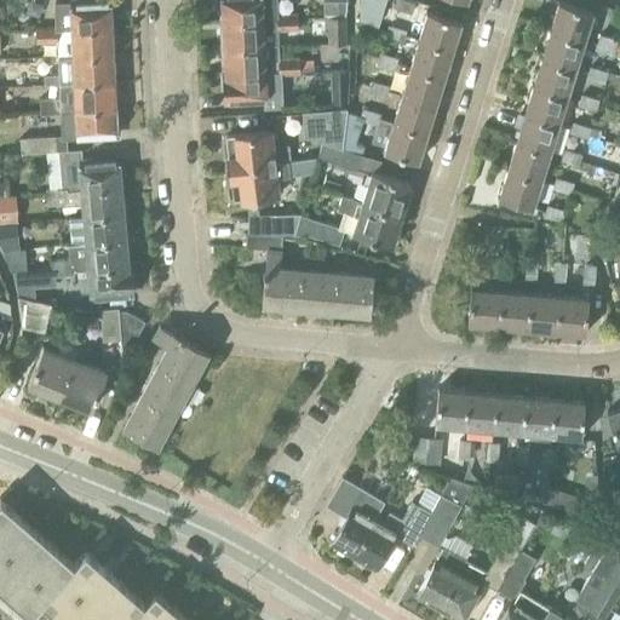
[(110,12),(109,0),(107,0),(63,3),(63,16),(70,16),(70,29),(112,28),(110,24),(113,22),(113,15),(110,12)]
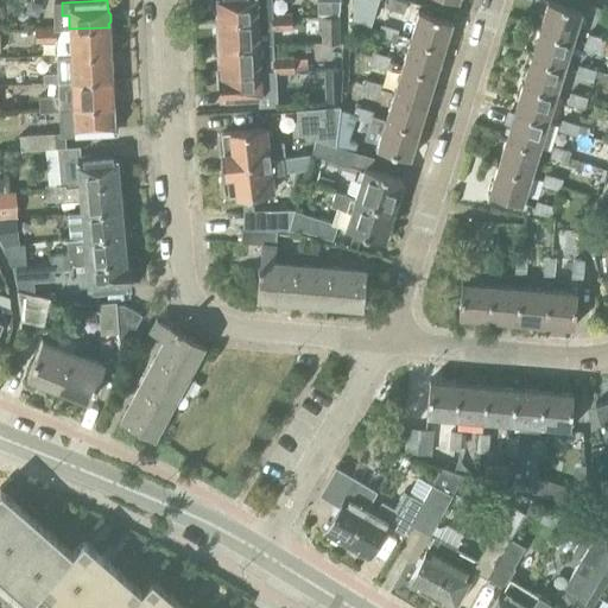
[(219,19),(273,18),(272,16),(272,0),(216,0),(217,6),(215,7),(215,16),(219,17),(219,19)]
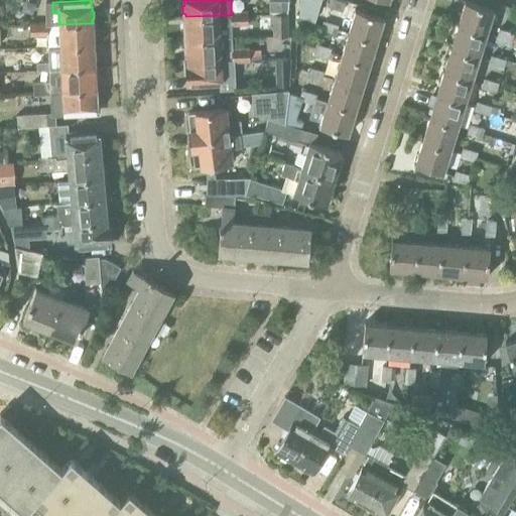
[(288,0),(269,0),(269,14),(273,14),(287,13),(288,0)]
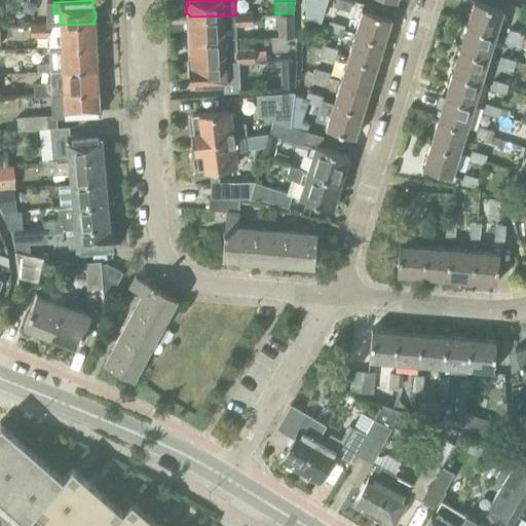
[(352,1),(347,0),(336,0),(334,7),(349,11),(352,1)]
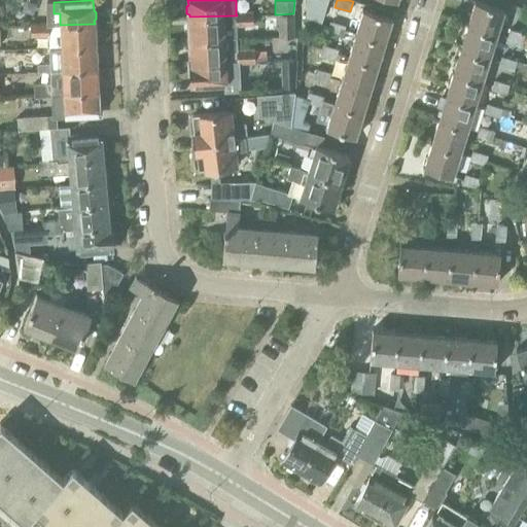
[(473,2),(466,26),(496,35),(503,11),(473,2)]
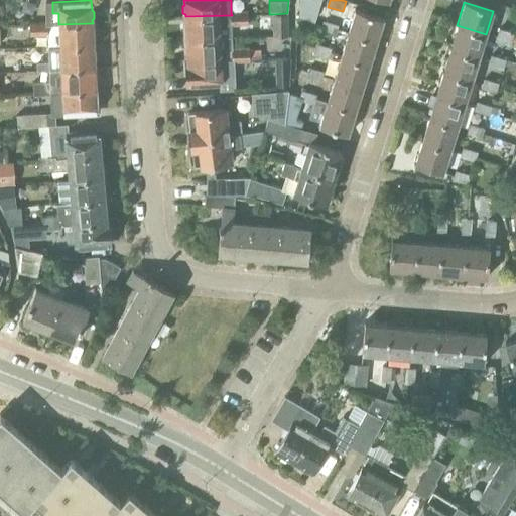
[(347,32),(376,41),(383,18),(354,9),(347,32)]
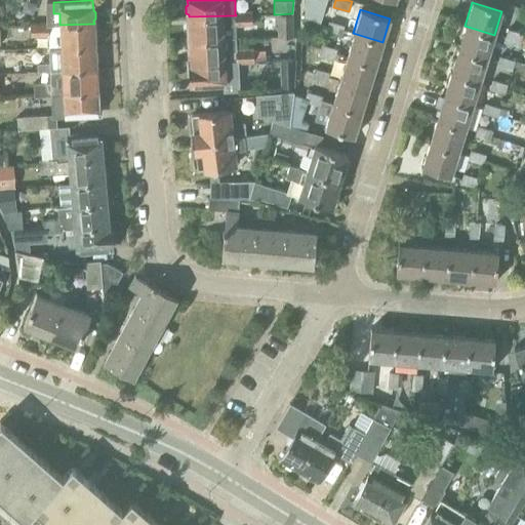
[(243,26),(243,12),(235,13),(236,15),(189,16),(189,28),(187,30),(187,36),(190,38),(190,40),(236,38),(235,27),(243,26)]
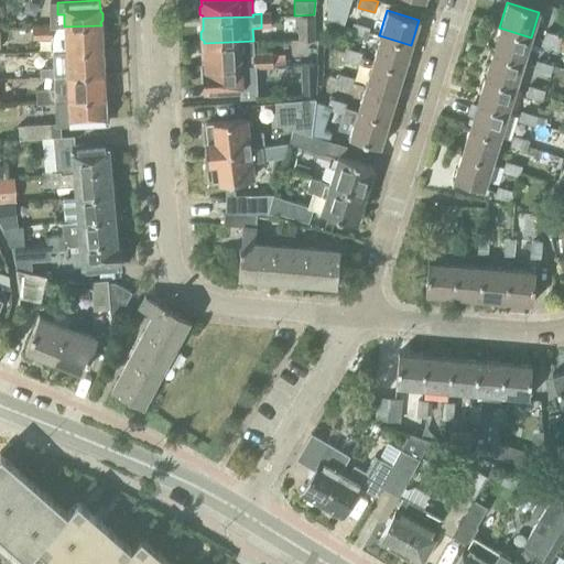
[(270,13),(261,13),(261,28),(271,28),(270,13)]
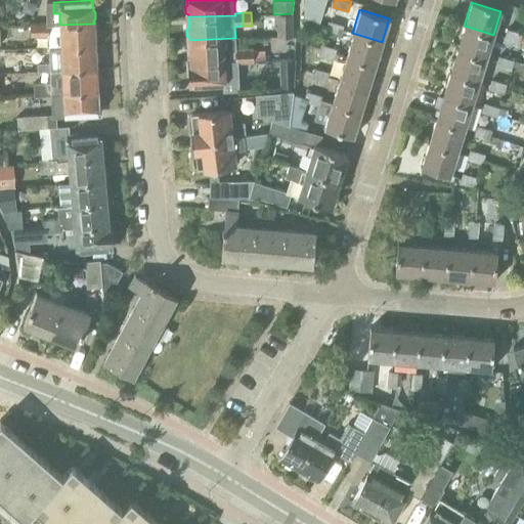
[(293,13),(292,13),(277,14),(277,37),(293,37),(293,13)]
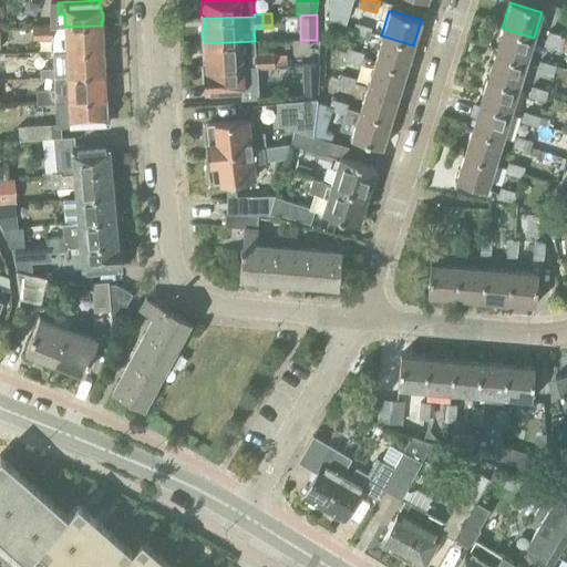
[(369,38),(372,28),(356,22),(352,33),(369,38)]
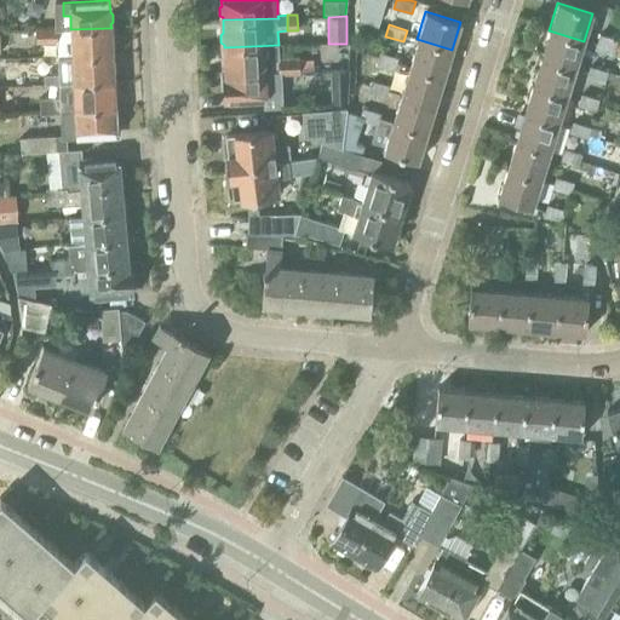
[(35,27),(36,44),(47,42),(46,27),(35,27)]
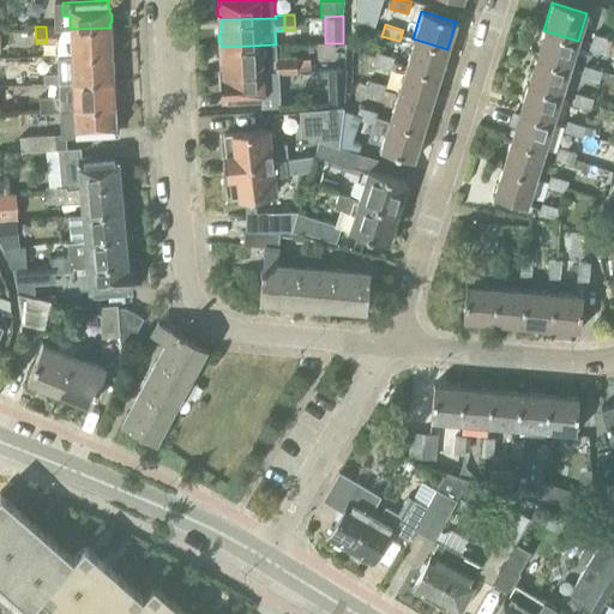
[(110,28),(70,29),(56,30),(55,26),(46,26),(47,42),(56,42),(56,56),(72,55),(112,53),(112,50),(114,48),(113,41),(110,40),(110,28)]
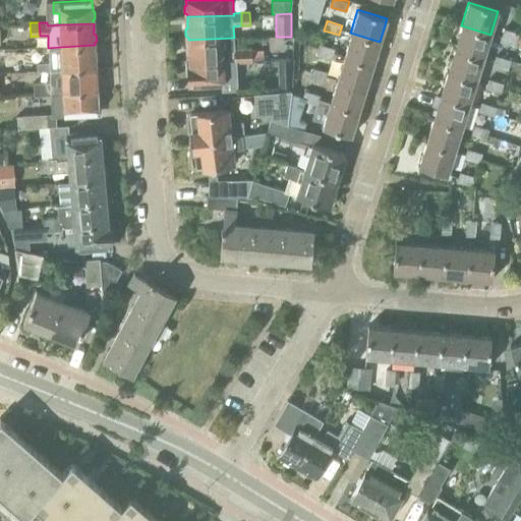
[(461,25),(454,49),(483,58),(490,35),(461,25)]
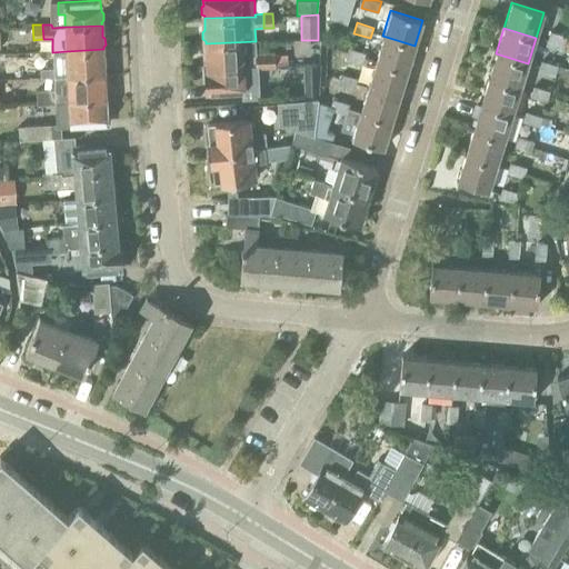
[(568,35),(551,30),(547,43),(563,49),(568,35)]
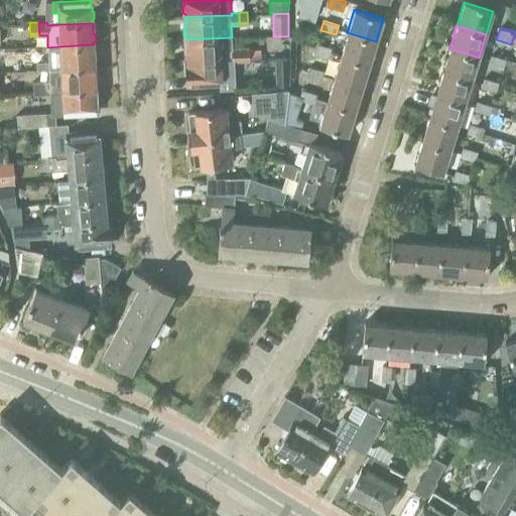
[(347,32),(340,55),(369,65),(376,41),(347,32)]
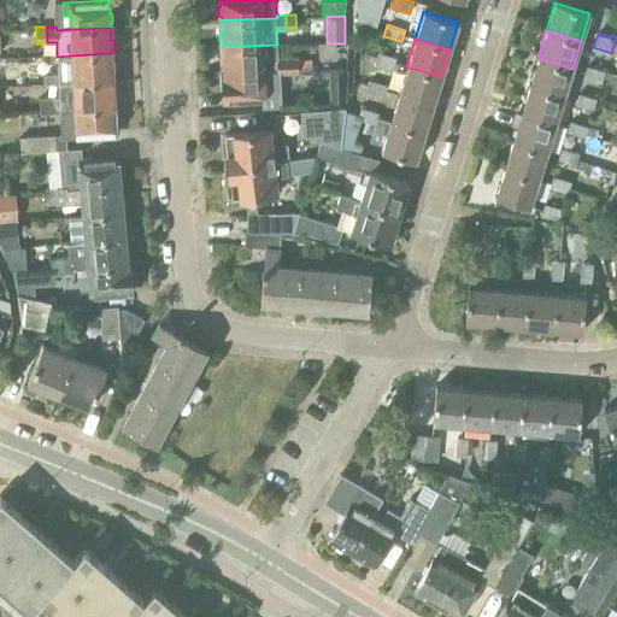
[(277,71),(277,74),(280,74),(280,75),(299,74),(299,57),(282,58),(282,46),(277,46),(277,45),(223,47),(223,50),(221,52),(221,59),(223,62),(224,72),(222,72),(223,76),(277,71)]
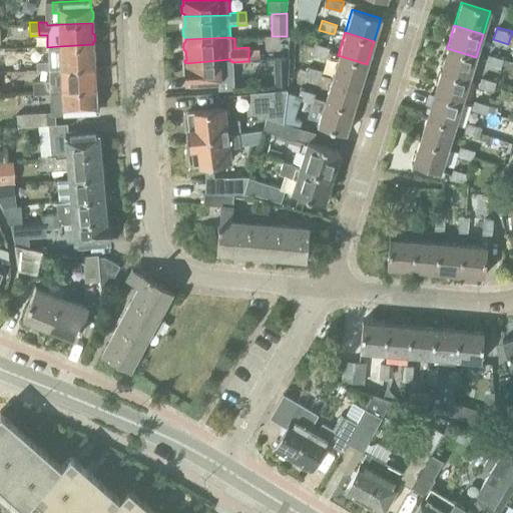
[(93,47),(93,44),(60,46),(60,56),(49,57),(49,56),(25,57),(26,71),(61,69),(61,68),(94,66),(93,56),(95,55),(95,48),(93,47)]
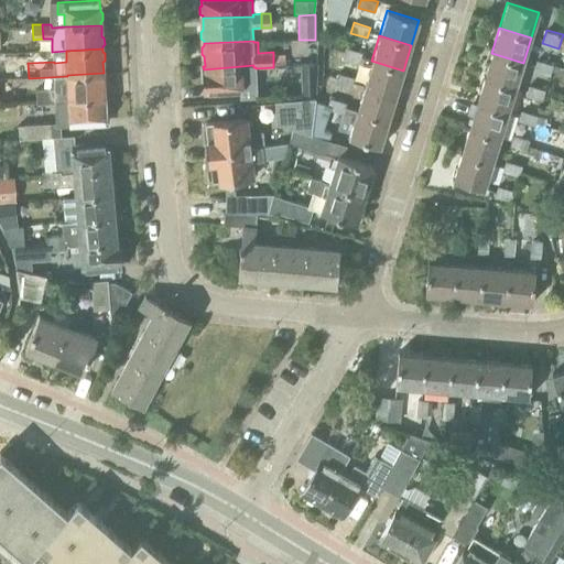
[(360,63),(362,53),(346,49),(344,58),(360,63)]
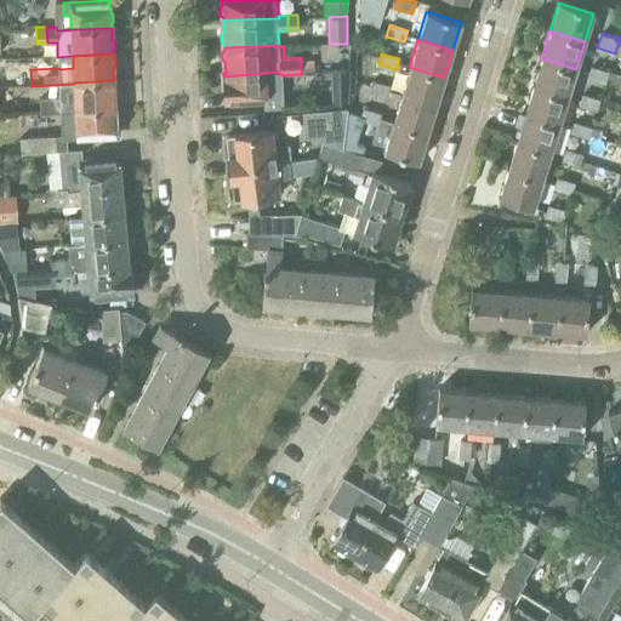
[(541,58),(533,86),(568,97),(576,69),(541,58)]
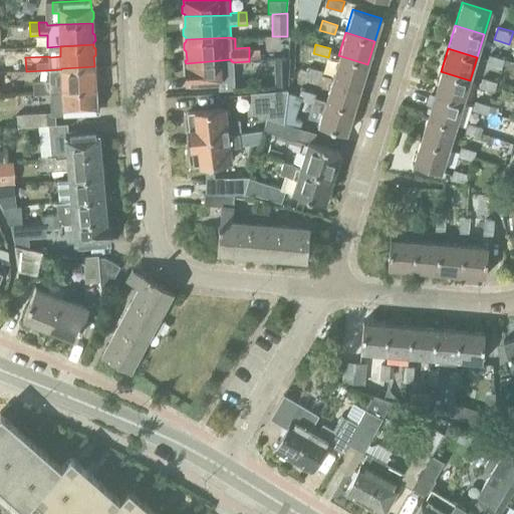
[(260,49),(249,49),(249,59),(260,58),(260,49)]
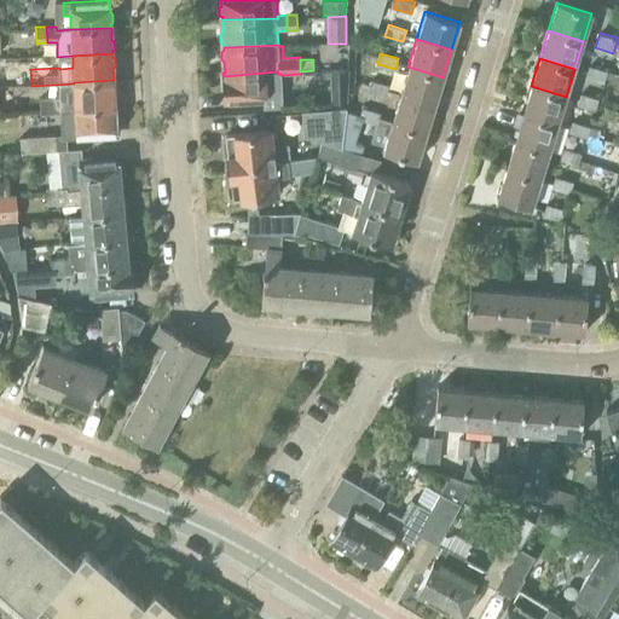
[(605,80),(608,69),(590,63),(586,75),(605,80)]
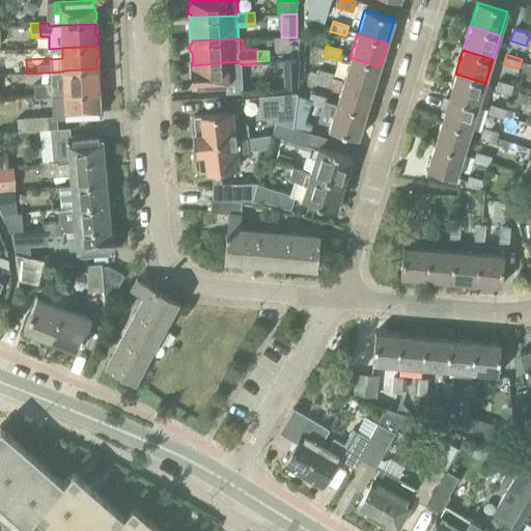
[(350,57),(342,81),(372,90),(380,66),(350,57)]
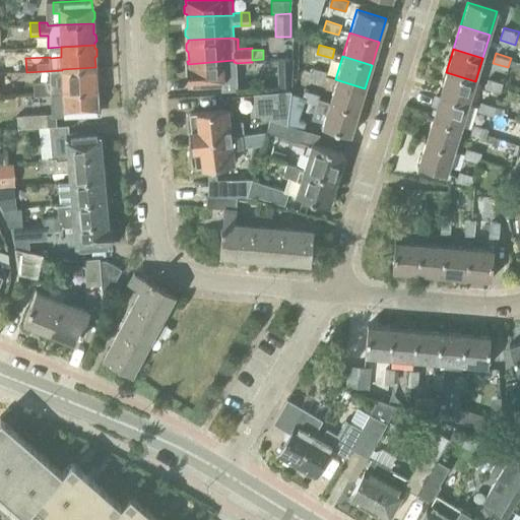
[(278,86),(290,86),(291,59),(277,59),(278,86)]
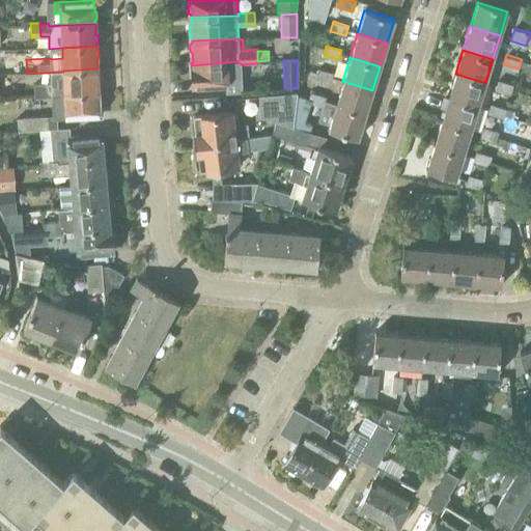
[(192,65),(189,67),(190,74),(192,76),(193,87),(212,86),(213,89),(225,88),(225,93),(243,92),(241,64),(241,63),(239,63),(239,61),(192,65)]
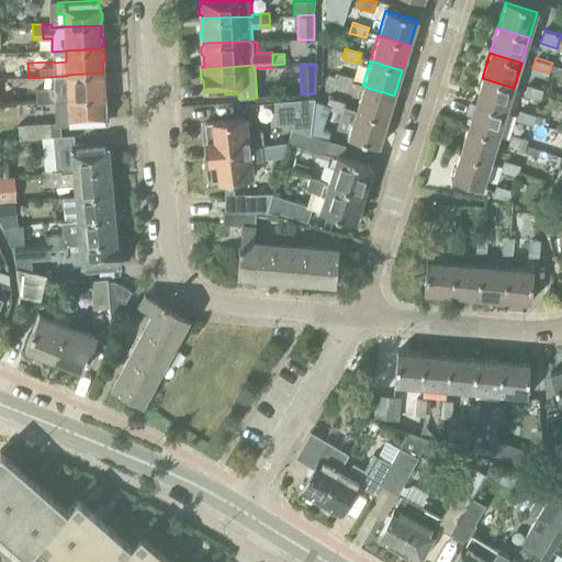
[(68,99),(104,97),(103,86),(107,85),(105,77),(103,76),(103,72),(67,75),(67,76),(67,88),(45,88),(46,103),(55,102),(55,100),(68,99)]
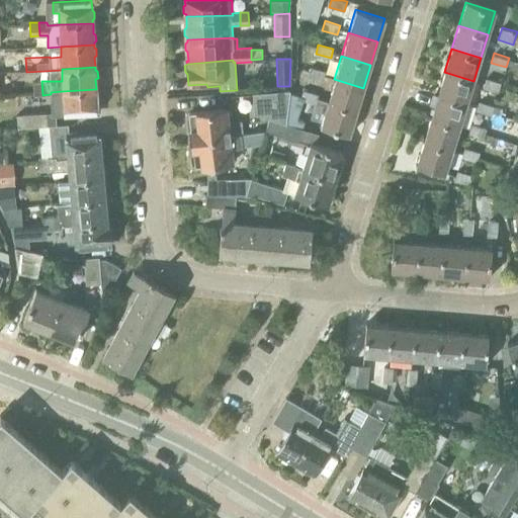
[(326,71),(311,67),(308,77),(323,81),(326,71)]
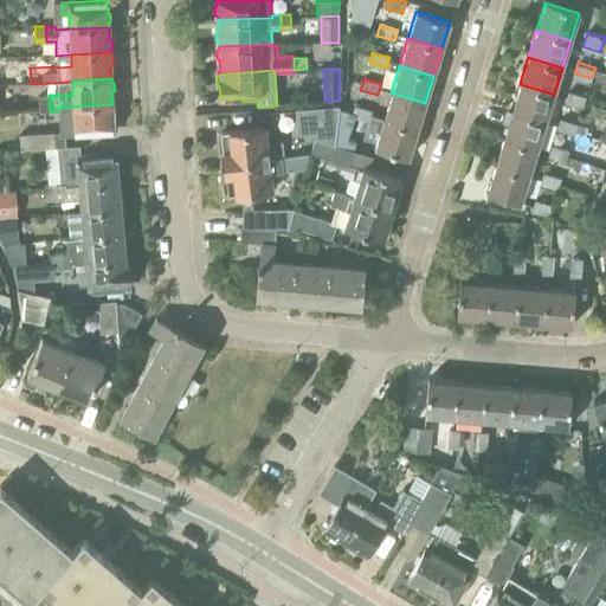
[(520,84),(511,113),(546,123),(554,95),(520,84)]
